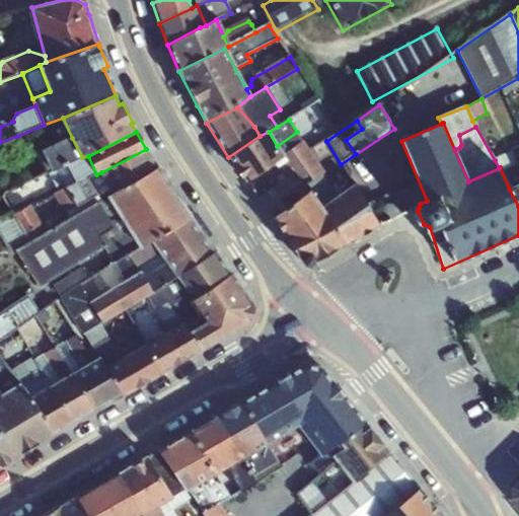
[(230,159),(247,182),(285,157),(277,146),(269,132),(268,132),(260,136),(228,157),(230,159)]
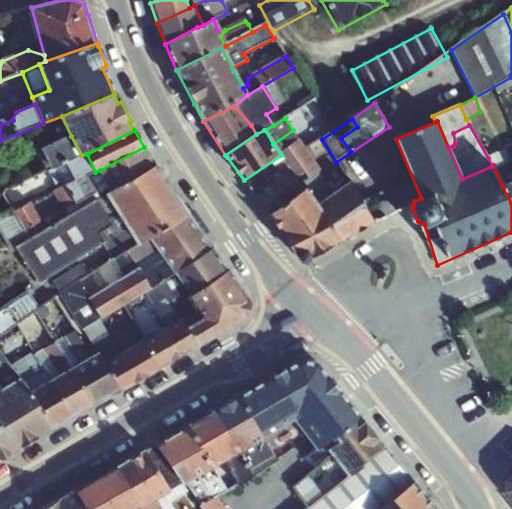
[(52,168),(66,162),(81,155),(71,136),(42,149),(37,152),(46,172),(52,168)]
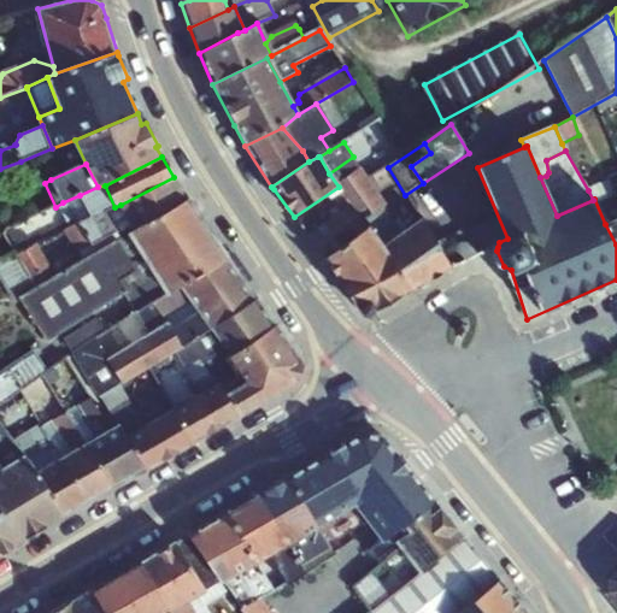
[(339,187),(369,228),(383,247),(401,234),(359,170),(339,187)]
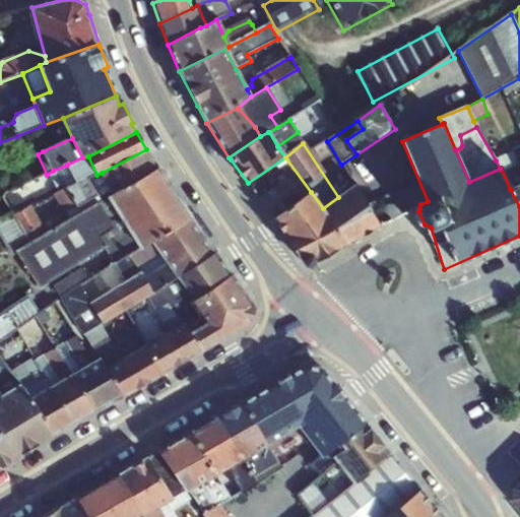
[(501,168),(510,189),(519,184),(519,167),(519,166),(519,165),(519,148),(496,160),(500,169),(501,168)]
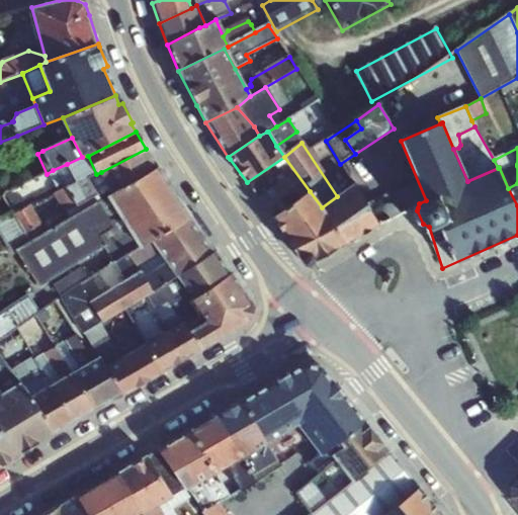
[(114,192),(158,168),(146,149),(101,172),(114,192)]
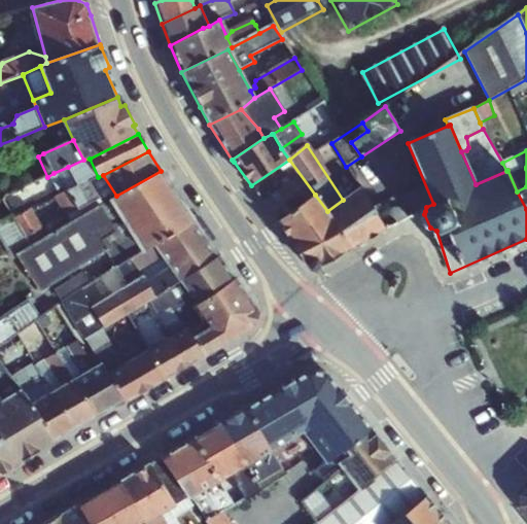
[(90,182),(98,177),(90,159),(83,160),(68,167),(54,173),(47,177),(57,190),(64,187),(67,191),(78,211),(99,199),(90,182)]
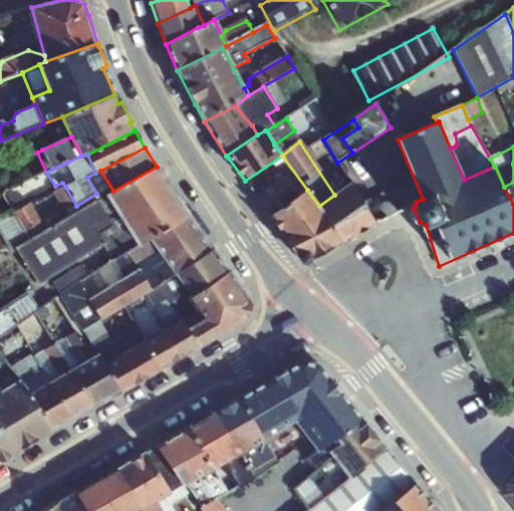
[(245,181),(257,197),(285,178),(298,195),(307,190),(282,156),(245,181)]
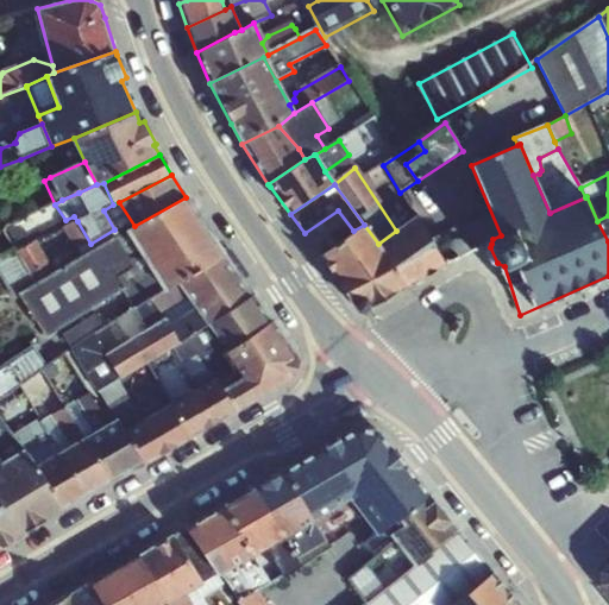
[(127,229),(167,290),(179,284),(224,257),(186,197),(135,226),(127,229)]
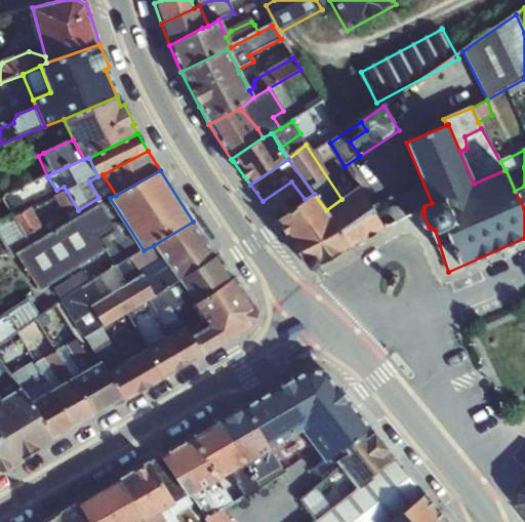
[(103,174),(97,176),(89,182),(98,198),(78,210),(67,191),(54,197),(65,214),(71,222),(99,205),(110,198),(116,195),(103,174)]
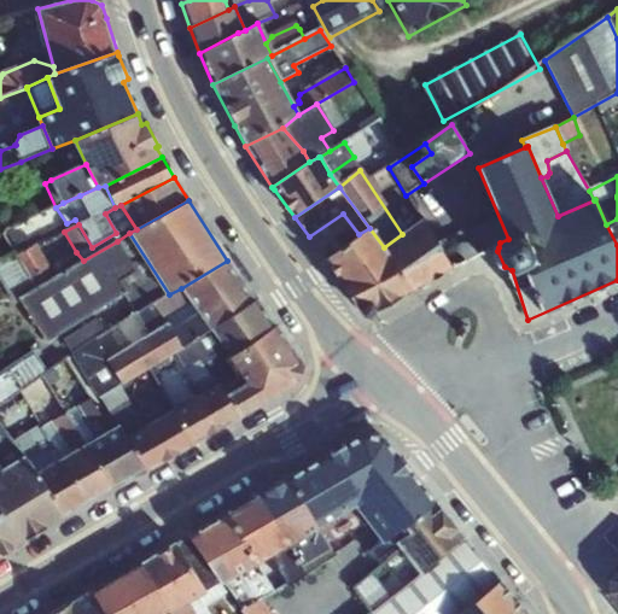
[(322,259),(359,310),(363,316),(368,316),(373,314),(374,310),(380,308),(367,287),(397,268),(384,247),(369,228),(359,234),(343,214),(309,237),(325,258),(322,259)]
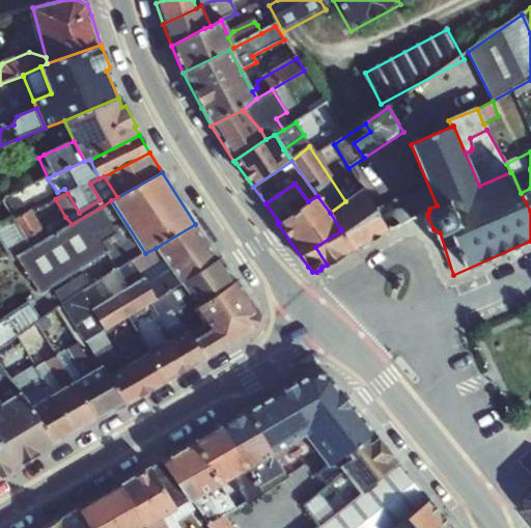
[(530,188),(521,193),(530,211),(530,188)]
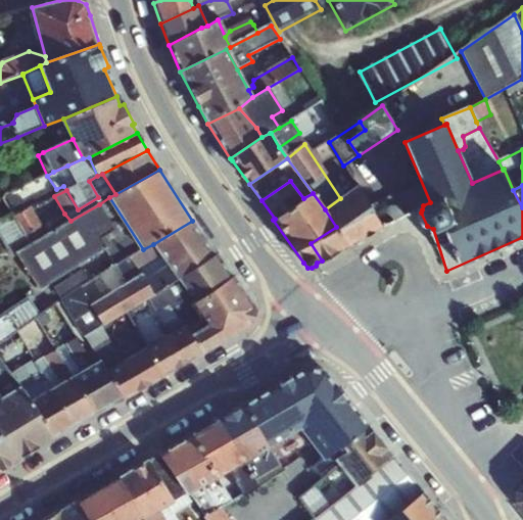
[(336,227),(370,207),(357,186),(340,198),(325,209),(336,227)]
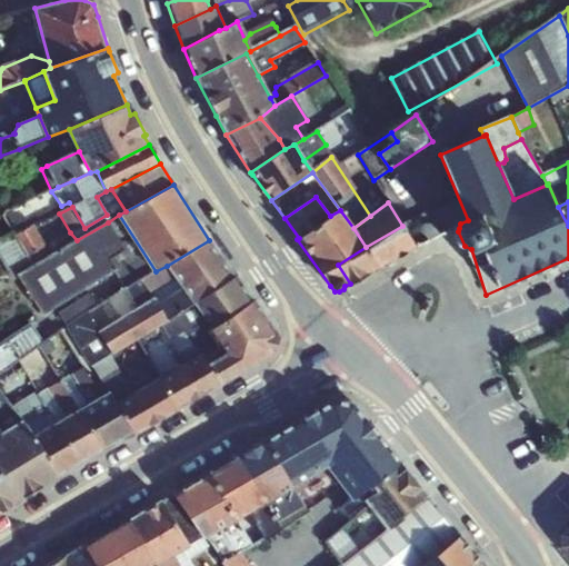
[(19,278),(43,316),(116,269),(125,288),(142,279),(156,271),(119,215),(108,222),(77,240),(51,256),(33,266),(16,236),(13,232),(0,240),(0,258),(15,281),(19,278)]
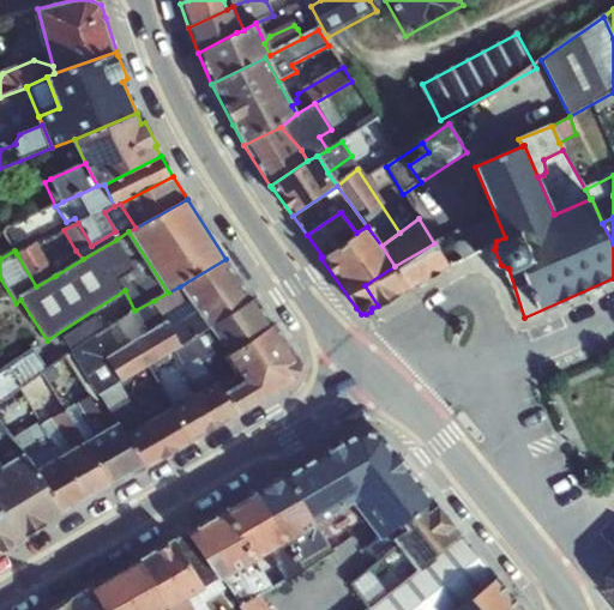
[(365,285),(378,306),(401,296),(401,297),(449,270),(447,266),(434,243),(395,266),(365,285)]
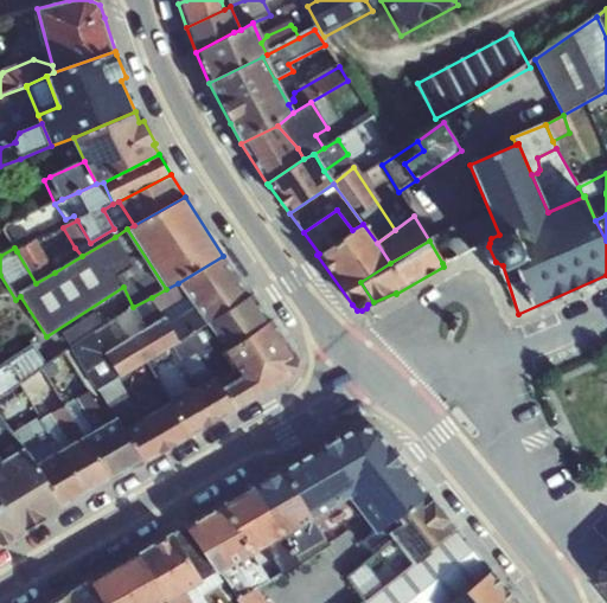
[(17,251),(36,283),(55,273),(36,242),(17,251)]
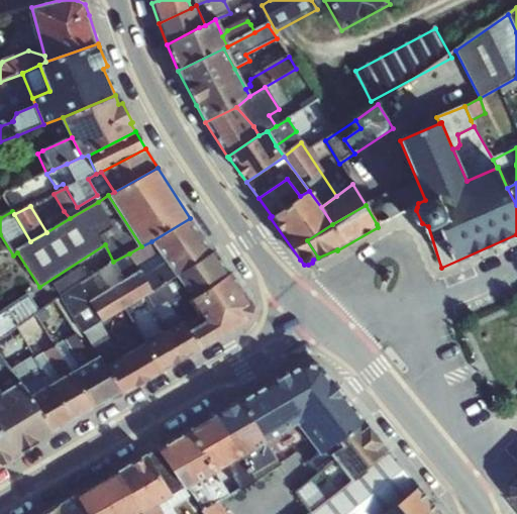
[(214,252),(190,218),(151,241),(177,276),(214,252)]
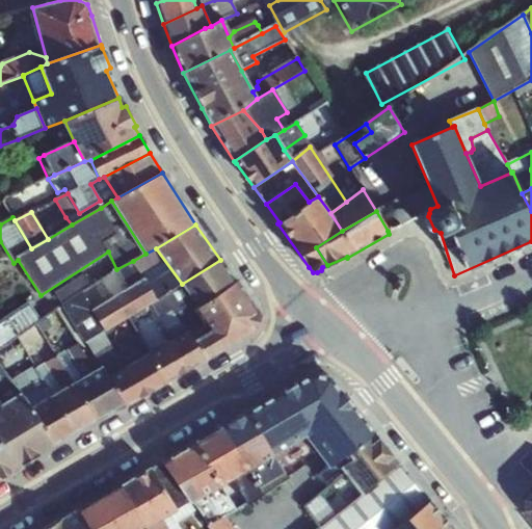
[(87,344),(105,332),(163,296),(182,284),(156,248),(145,254),(133,261),(116,269),(129,289),(94,311),(82,293),(63,307),(87,344)]
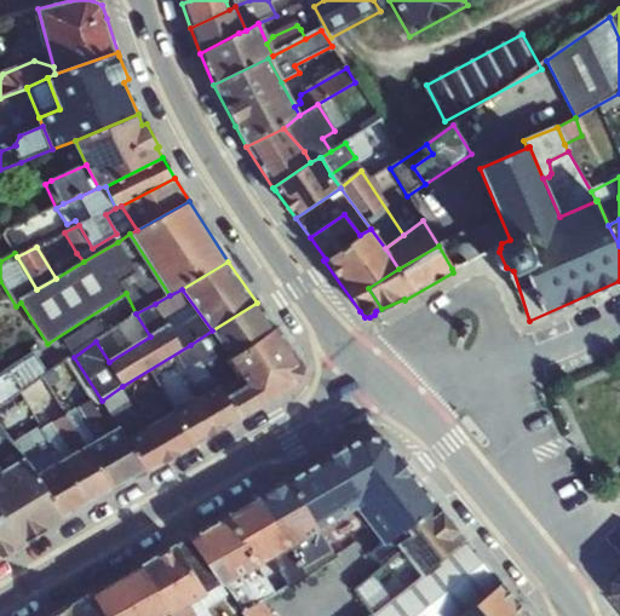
[(273,328),(257,303),(212,330),(231,357),(276,327),(273,328)]
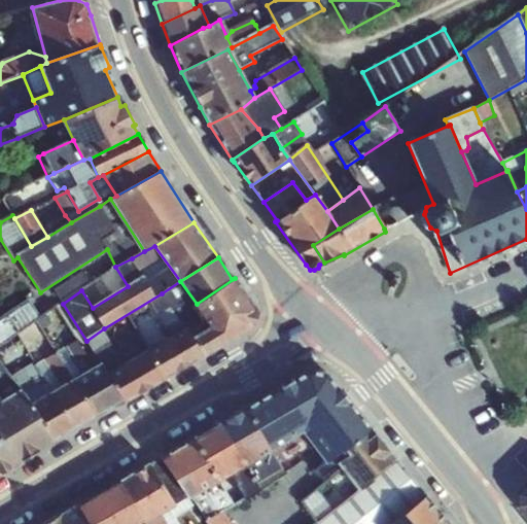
[(55,291),(63,304),(81,290),(90,285),(82,274),(55,291)]
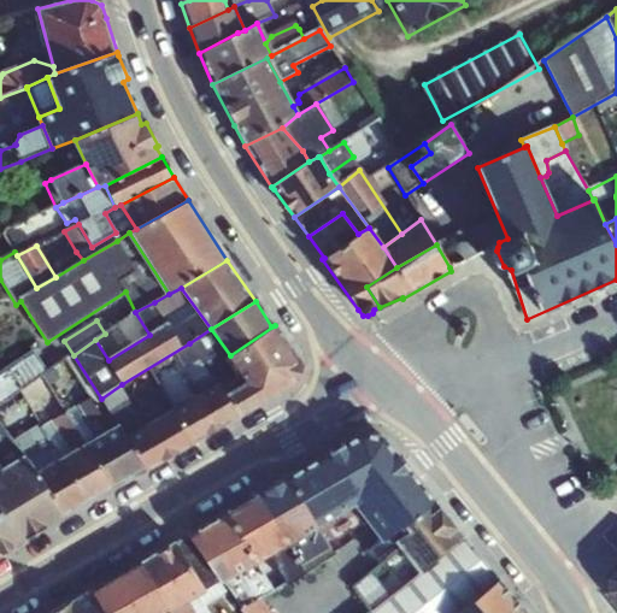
[(227,396),(238,417),(298,382),(303,367),(301,364),(275,325),(230,355),(229,357),(230,358),(247,384),(227,396)]
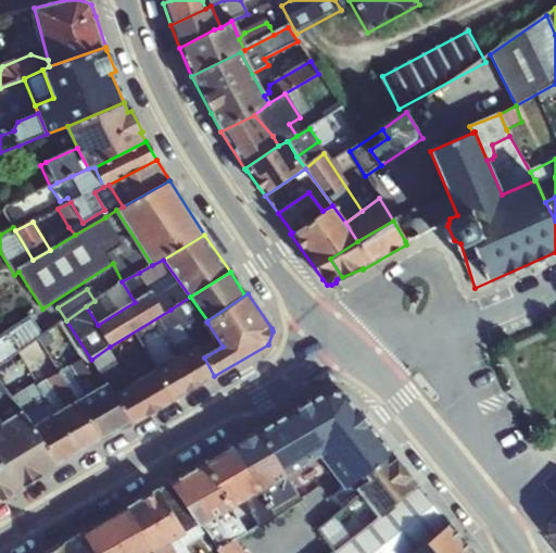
[(207,321),(190,297),(171,310),(187,334),(207,323),(206,322),(207,321)]
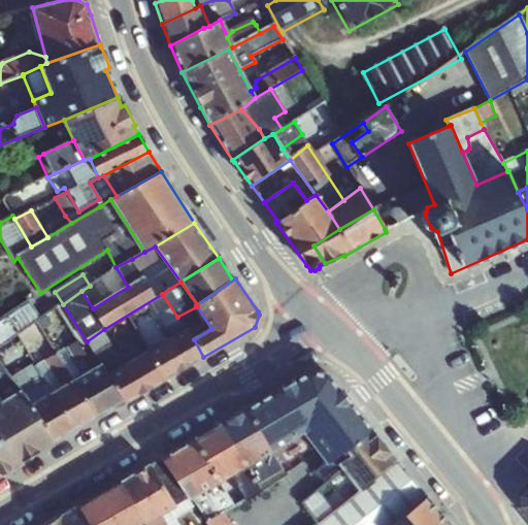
[(28,302),(0,320),(0,347),(39,320),(28,302)]
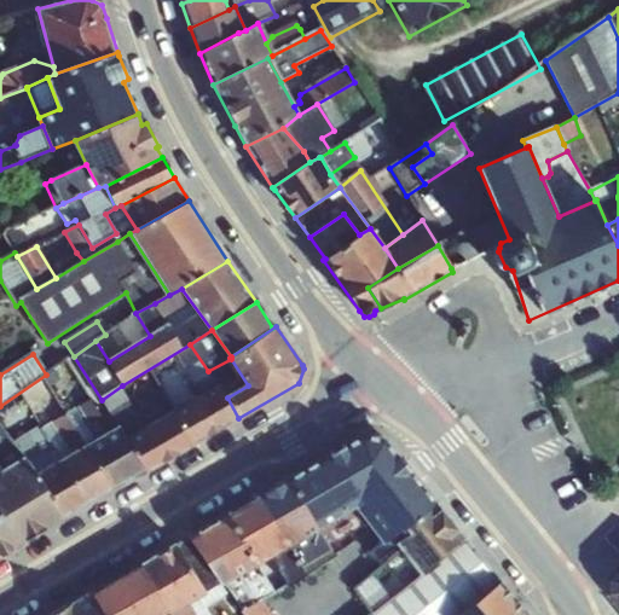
[(119,427),(127,439),(146,427),(122,386),(102,400),(119,427)]
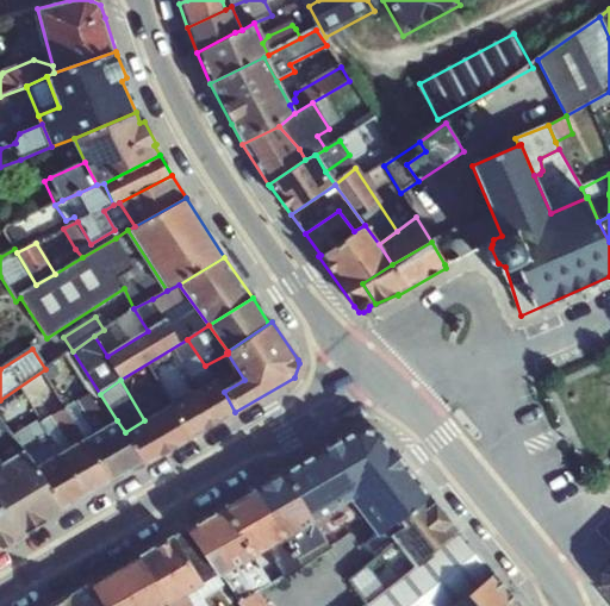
[(172,405),(191,437),(235,412),(224,392),(216,380),(172,405)]
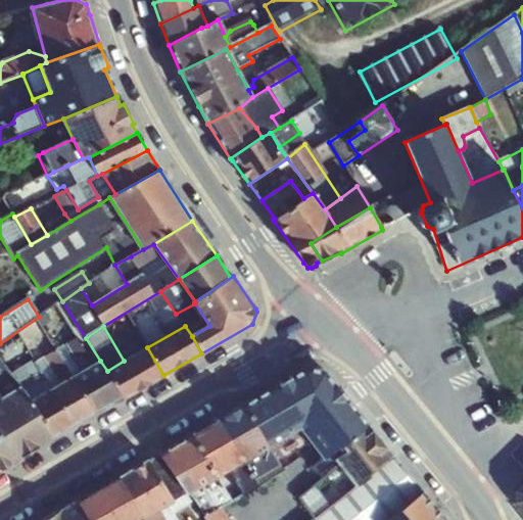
[(56,350),(74,375),(94,364),(78,338),(56,350)]
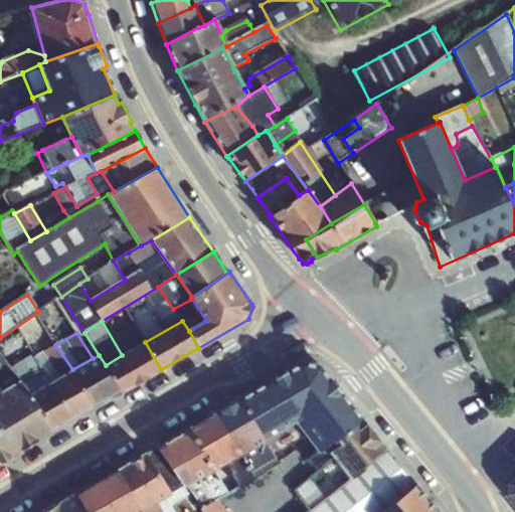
[(123,392),(161,369),(145,342),(122,355),(106,365),(123,392)]
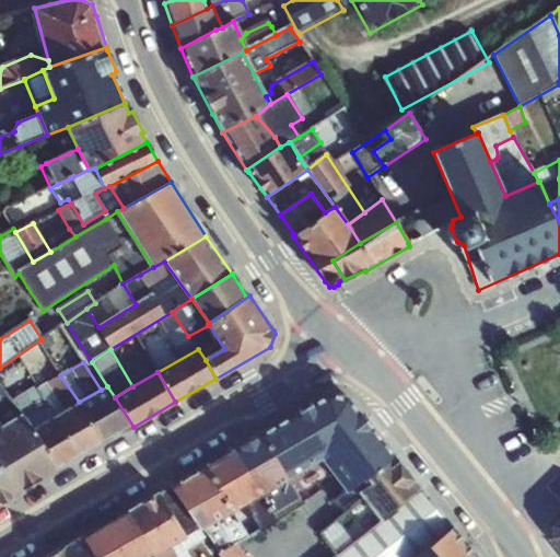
[(57,414),(79,402),(60,375),(37,389),(57,414)]
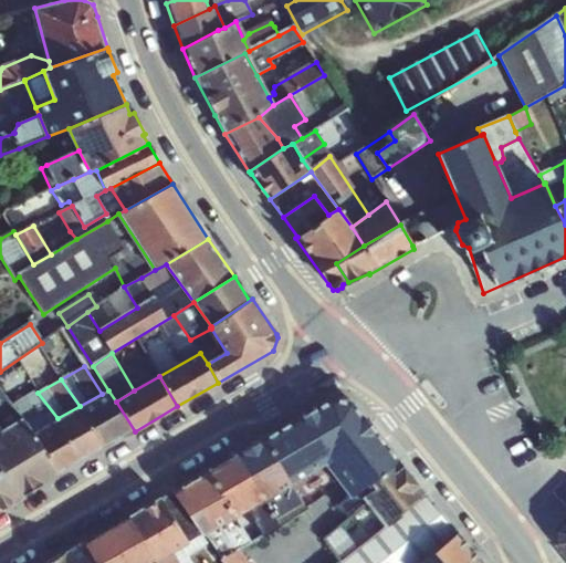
[(2,431),(22,419),(13,407),(0,388),(0,428),(2,431)]
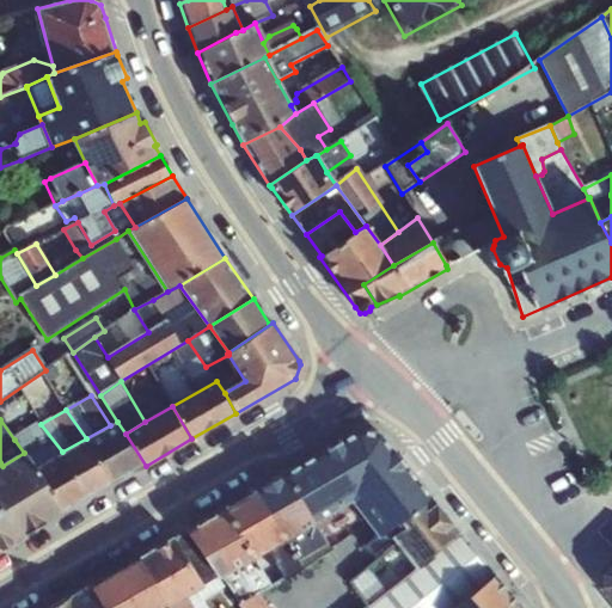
[(110,425),(86,438),(111,486),(146,466),(126,434),(117,422),(110,425)]
